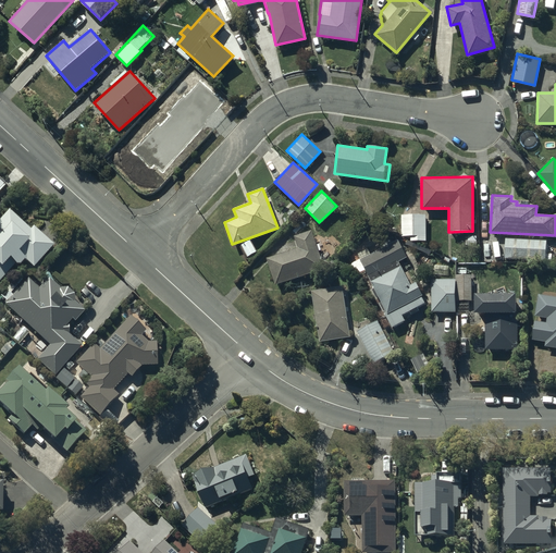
[(0,278),(13,263),(17,267),(25,258),(34,266),(53,244),(33,225),(31,229),(8,209),(0,217),(0,278)]
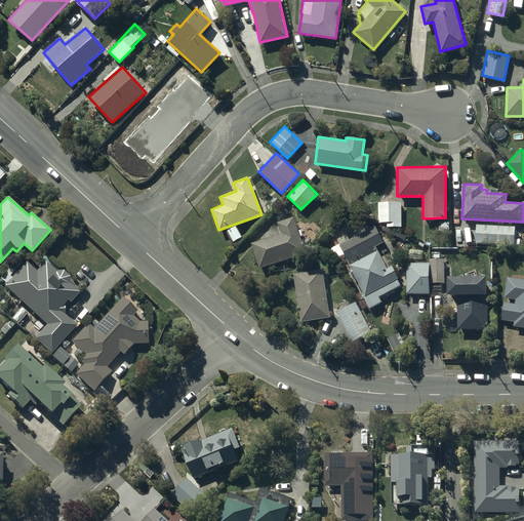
[(401,201),(377,201),(377,222),(387,222),(387,226),(401,226),(401,201)]
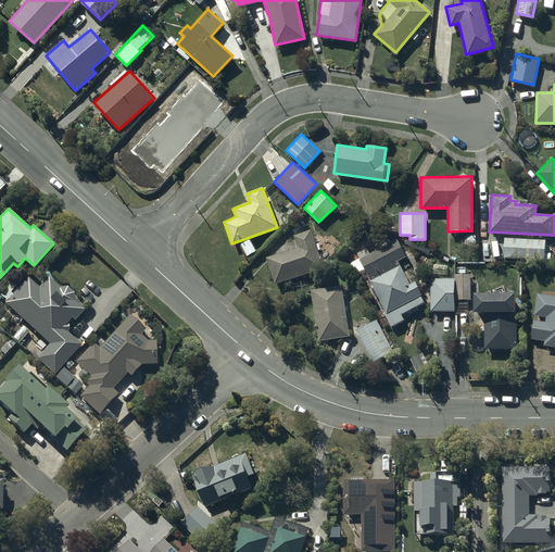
[(298,247),(265,258),(274,284),(323,267),(311,229),(293,235),(298,247)]
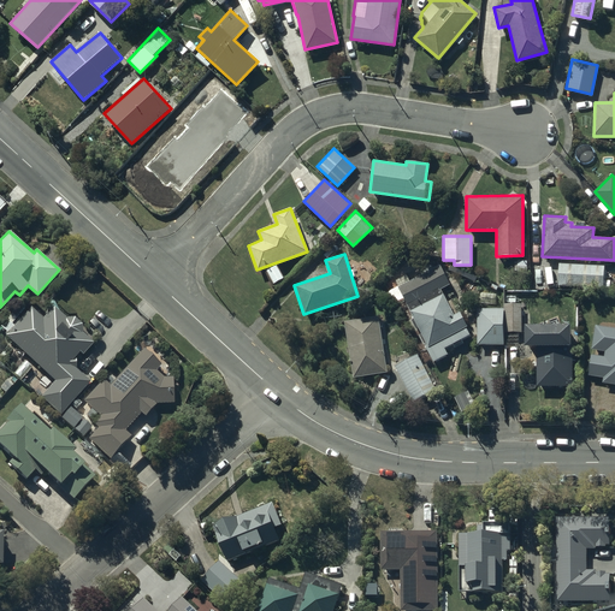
[(603,286),(603,285),(609,285),(609,278),(603,278),(604,265),(560,262),(559,285),(603,286)]
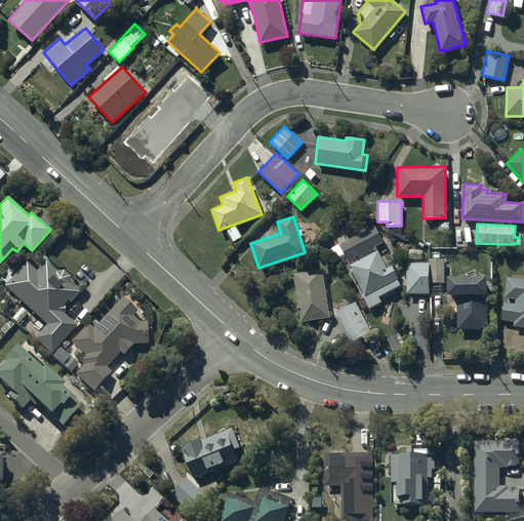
[(236,225),(227,230),(233,241),(241,236),(236,225)]
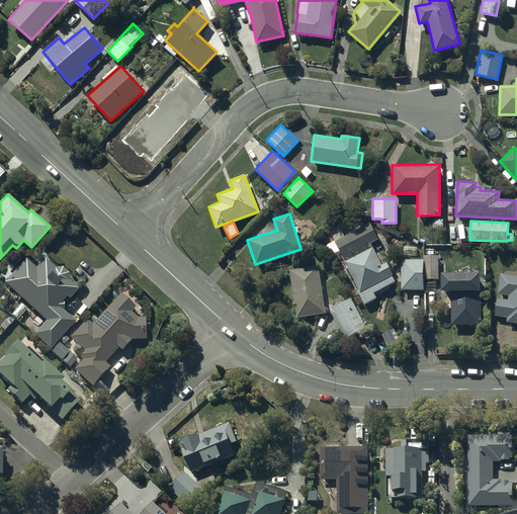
[(356,289),(364,304),(376,297),(373,292),(396,280),(386,262),(381,265),(370,243),(378,239),(369,223),(334,241),(347,267),(345,268),(349,275),(351,275),(354,280),(352,281),(356,289)]
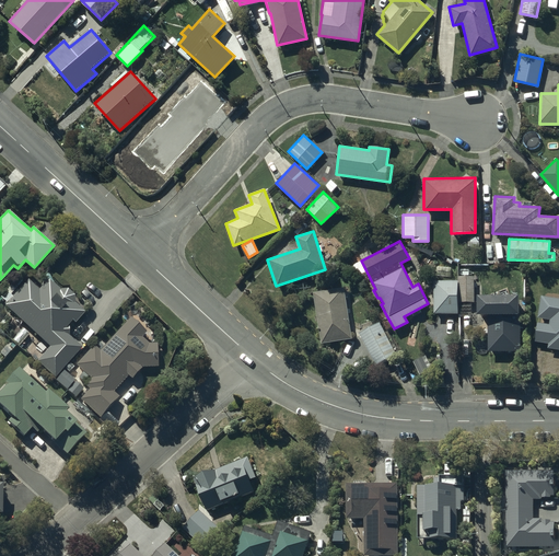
[(458,275),(458,280),(434,280),(434,313),(457,313),(457,315),(470,315),(470,301),(474,301),(474,275),(458,275)]
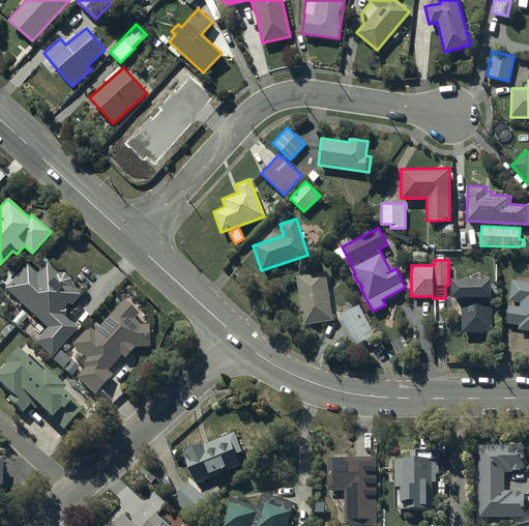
[(7,285),(4,288),(47,326),(35,339),(52,354),(77,327),(65,317),(64,308),(67,302),(70,304),(80,294),(70,286),(70,279),(64,273),(57,273),(45,262),(35,272),(27,264),(16,275),(11,270),(7,274),(6,273),(1,280),(7,285)]
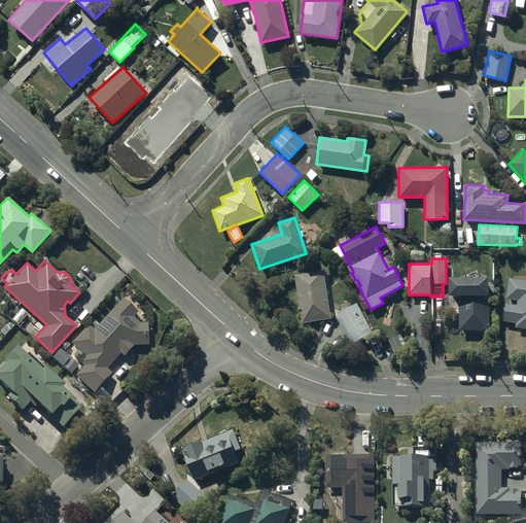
[(293,275),(301,322),(331,318),(324,270),(293,275)]
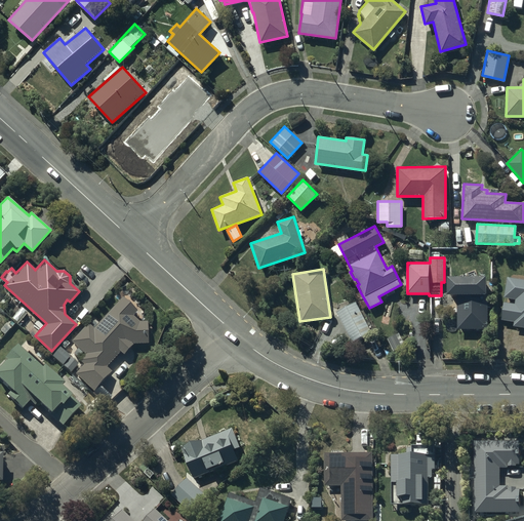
[(504,302),(500,319),(514,321),(513,325),(523,326),(523,278),(507,276),(504,296),(515,298),(514,303),(504,302)]
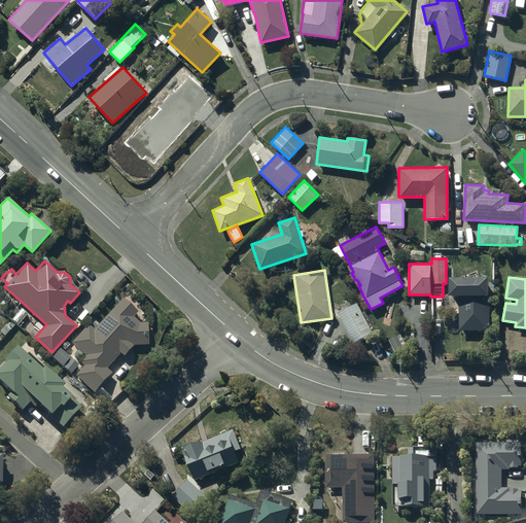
[(489,281),(449,280),(449,299),(459,300),(458,329),(489,329),(489,297),(489,281)]
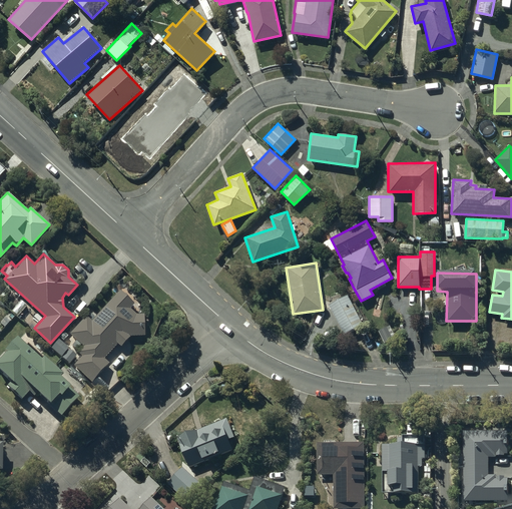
[(82,356),(74,364),(91,381),(108,363),(103,358),(117,343),(120,346),(130,335),(144,334),(144,314),(136,314),(129,308),(133,303),(120,290),(92,320),(86,315),(69,333),(82,345),(76,351),(82,356)]
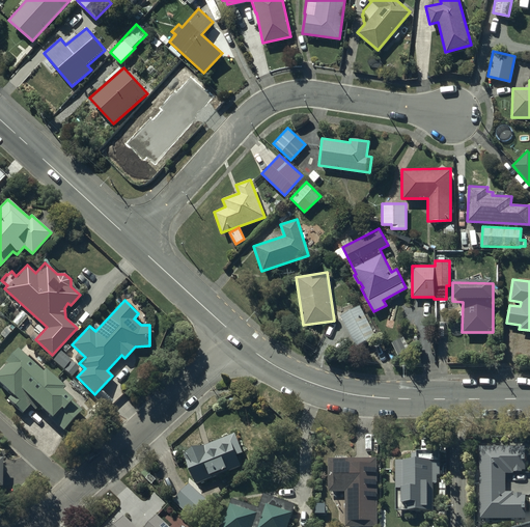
[(360,305),(340,315),(356,345),(375,335),(360,305)]
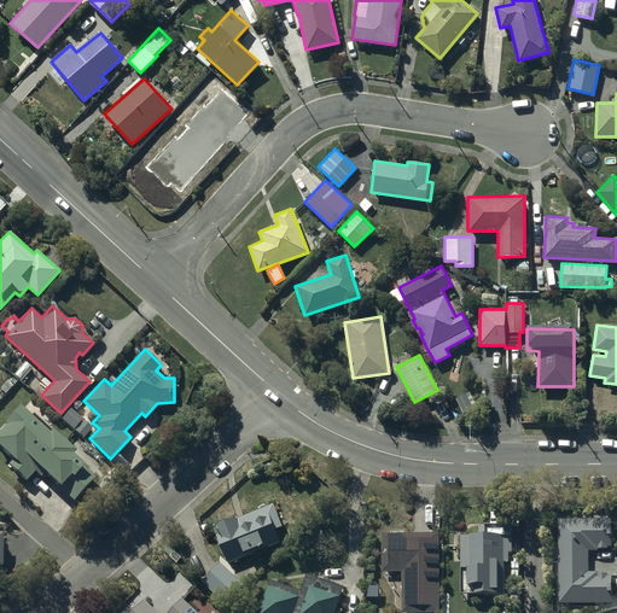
[(470,389),(455,397),(463,413),(478,407),(470,389)]
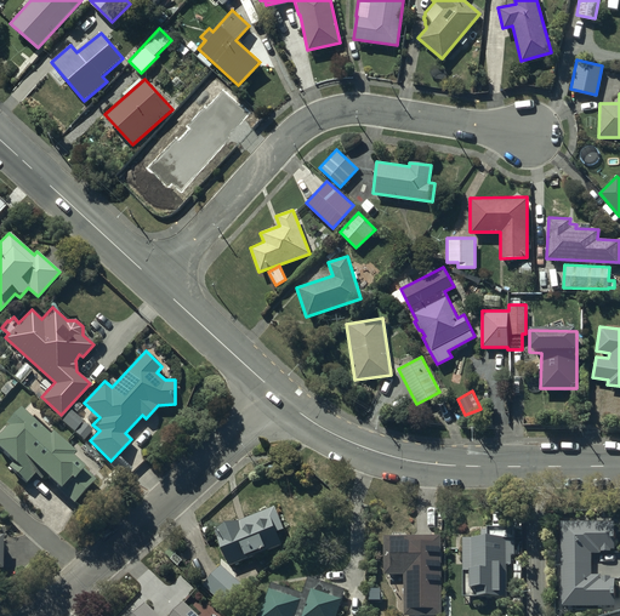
[(75,456),(24,406),(6,428),(7,429),(0,438),(0,451),(11,462),(7,467),(26,484),(38,471),(73,502),(95,480),(73,458),(75,456)]
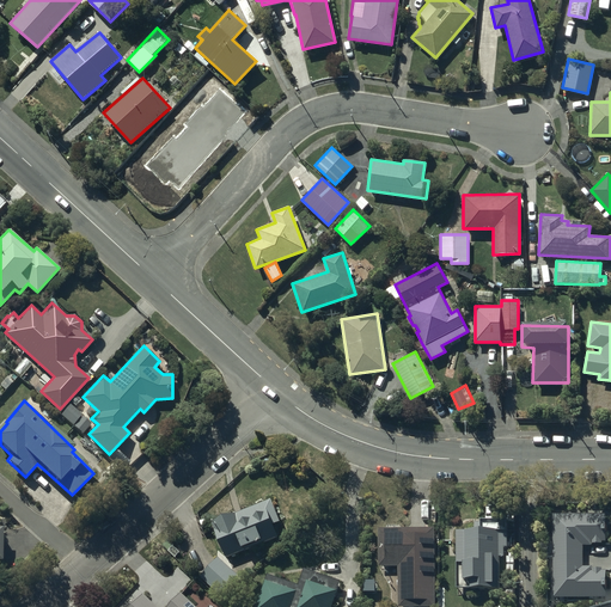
[(279,520),(269,498),(230,515),(230,513),(211,520),(226,556),(276,535),(272,523),(279,520)]
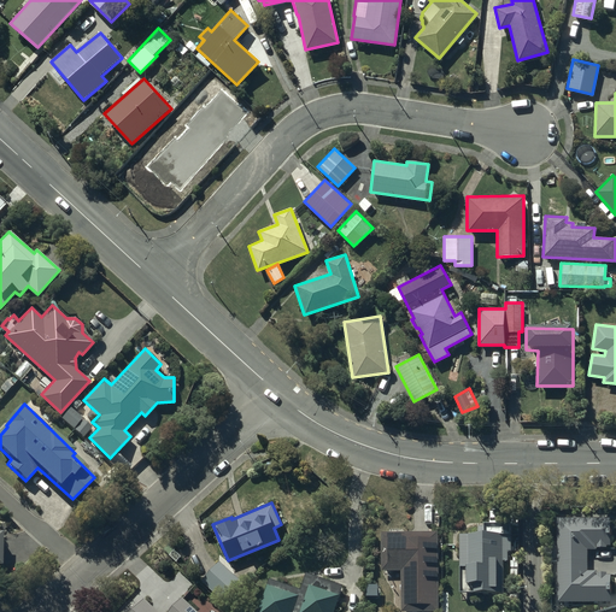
[(556,518),(557,601),(610,601),(610,570),(586,570),(587,547),(596,547),(596,546),(605,546),(605,543),(610,543),(610,517),(556,518)]
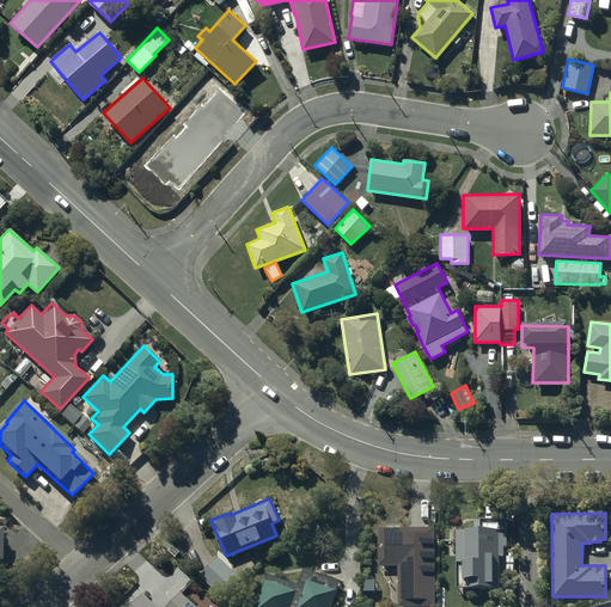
[(474,527),(456,527),(456,587),(499,587),(499,553),(503,553),(503,544),(506,544),(506,514),(496,515),(496,519),(474,519),(474,527)]
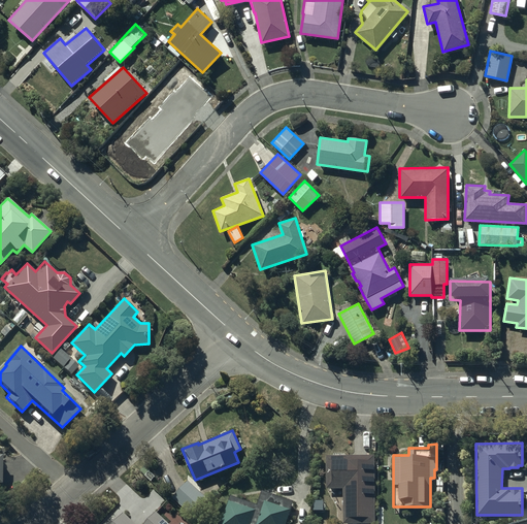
[(325,487),(342,487),(343,522),(374,522),(374,455),(326,455),(325,487)]
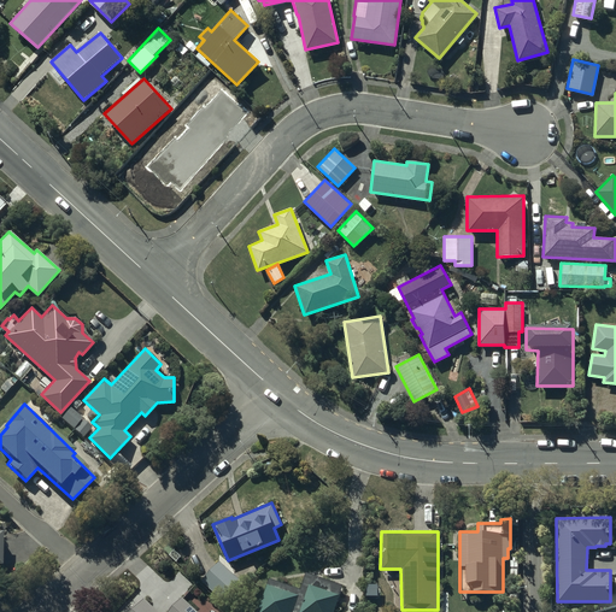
[(218,560),(201,580),(222,598),(239,578),(218,560)]
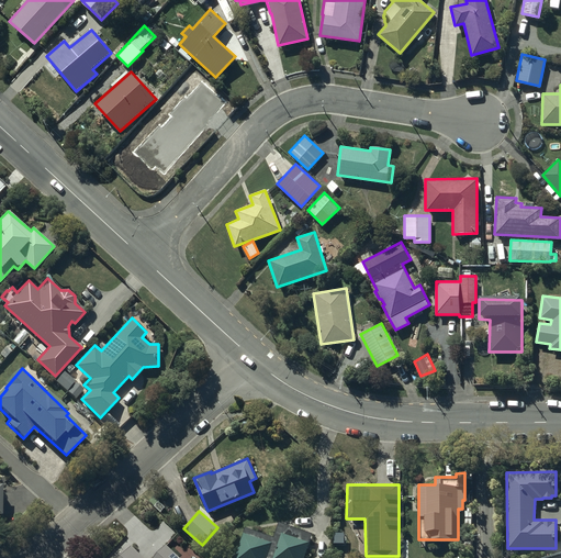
[(273,535),(244,526),(233,557),(302,557),(312,532),(278,521),(273,535)]
